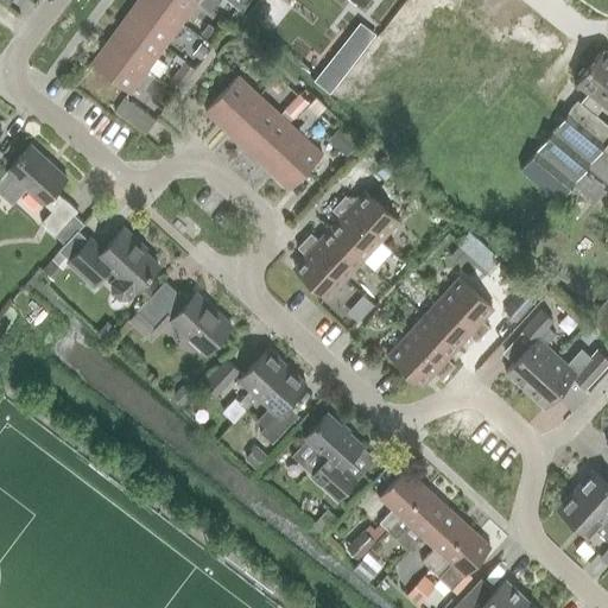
[(179,23),(149,0),(137,0),(125,18),(163,45),(179,23)]
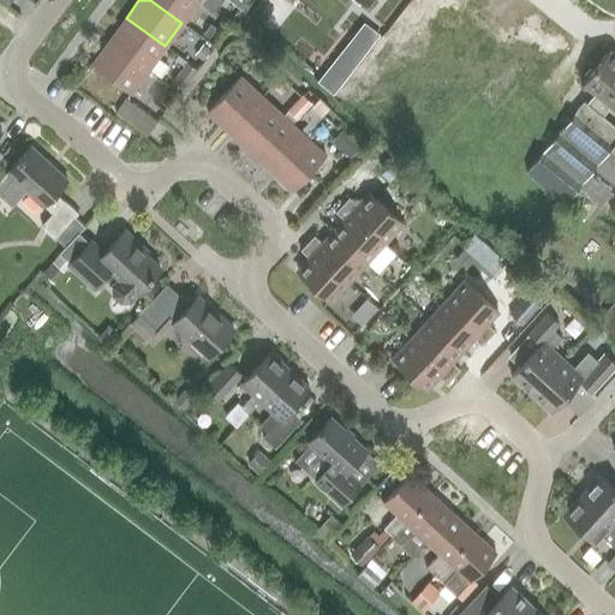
[(150,0),(181,23),(198,0),(150,0)]
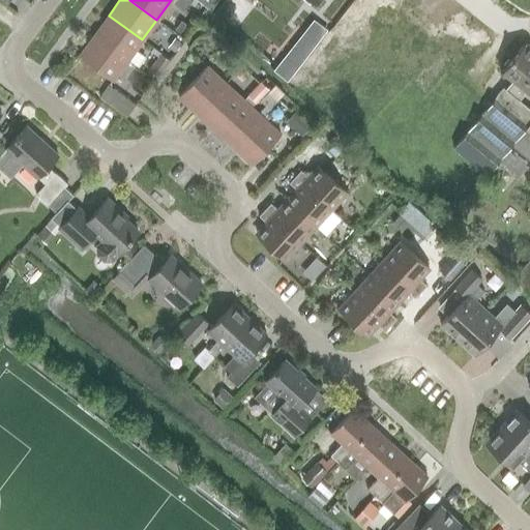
[(194,0),(207,9),(214,0),(194,0)]
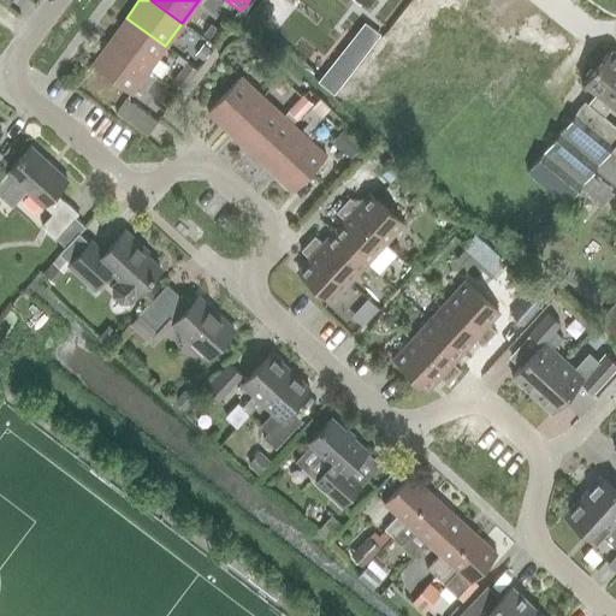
[(165,46),(126,18),(108,41),(148,70),(165,46)]
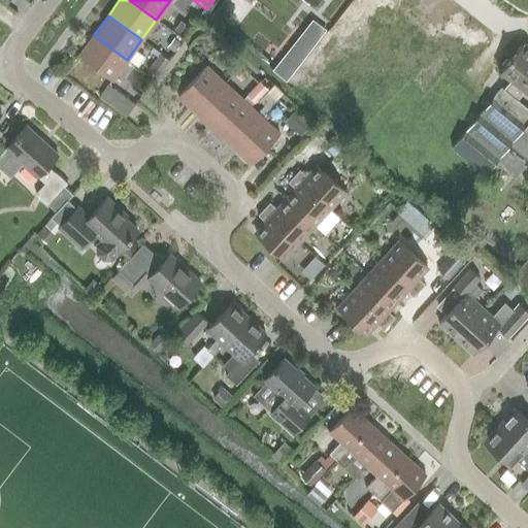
[(312,21),(276,66),(273,70),(286,80),(325,31),(312,21)]
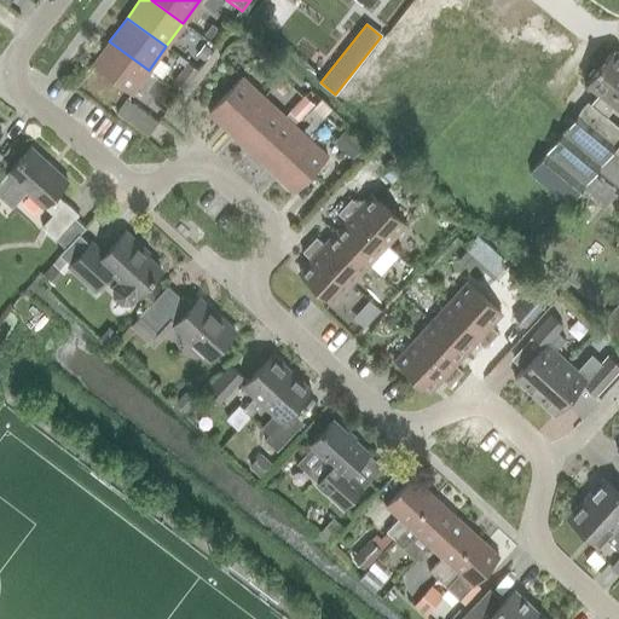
[(212,25),(204,35),(215,42),(221,33),(212,25)]
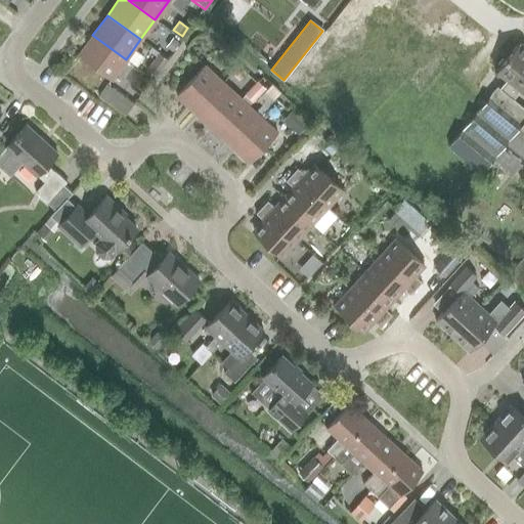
[(126,59),(92,35),(78,55),(111,80),(126,59)]
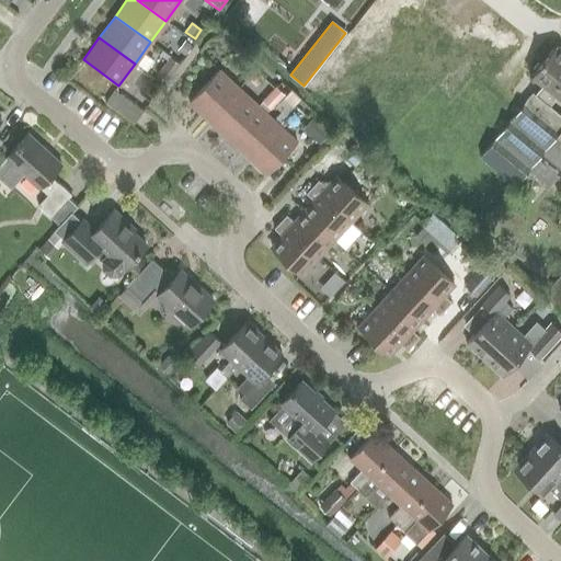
[(184,56),(191,47),(184,42),(178,50),(184,56)]
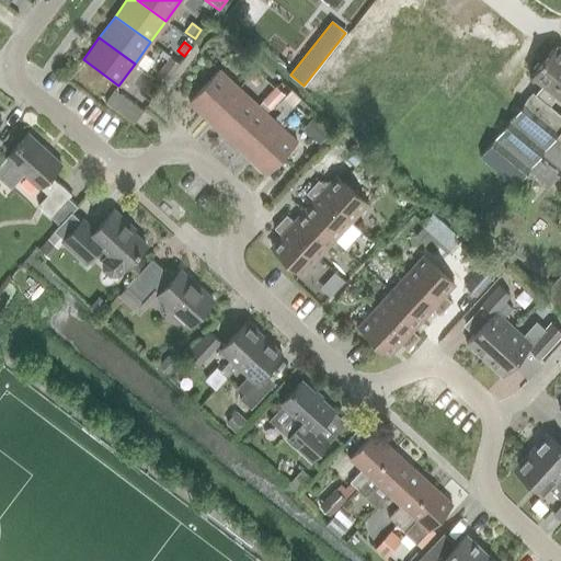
[(530,94),(480,158),(482,159),(489,164),(514,185),(536,159),(558,133),(547,123),(554,113),(548,109),(549,106),(552,103),(551,103),(545,98),(560,77),(560,52),(556,47),(531,77),(542,86),(534,96),(530,94)]
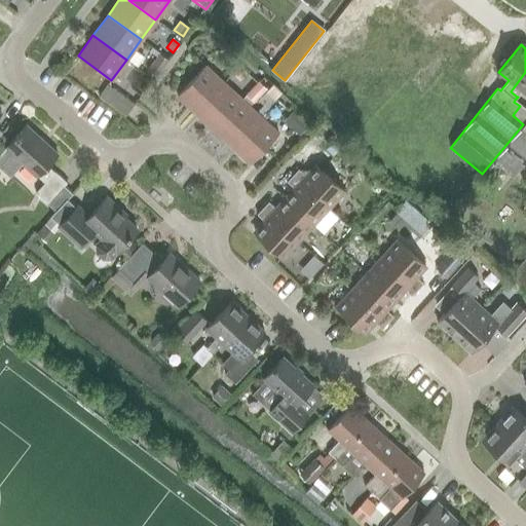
[(147,71),(155,77),(167,61),(158,54),(147,71)]
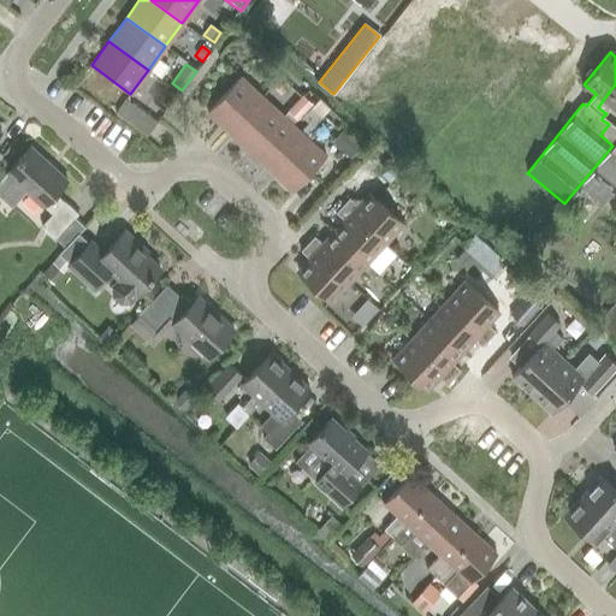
[(279,76),(271,86),(279,94),(289,84),(279,76)]
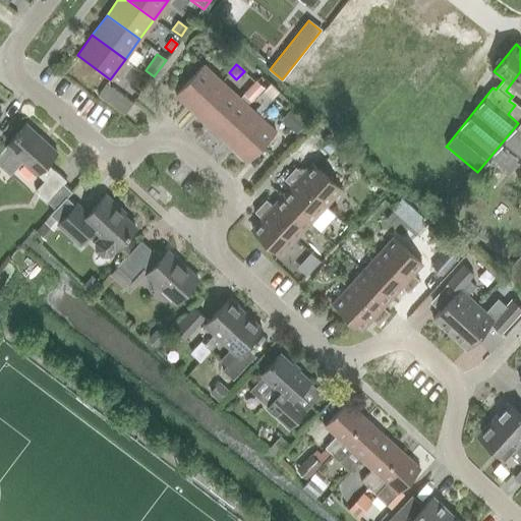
[(193,111),(221,81),(203,65),(175,95),(193,111)]
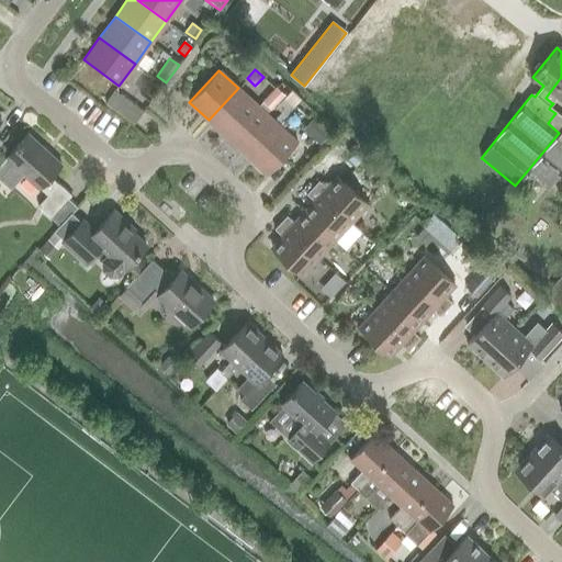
[(561,77),(546,98),(552,103),(553,103),(558,97),(561,100),(561,77)]
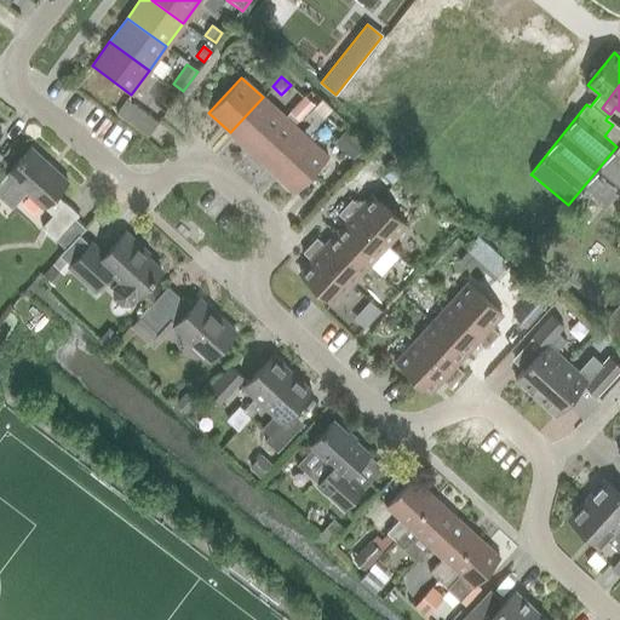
[(252,153),(285,118),(263,97),(230,132),(252,153)]
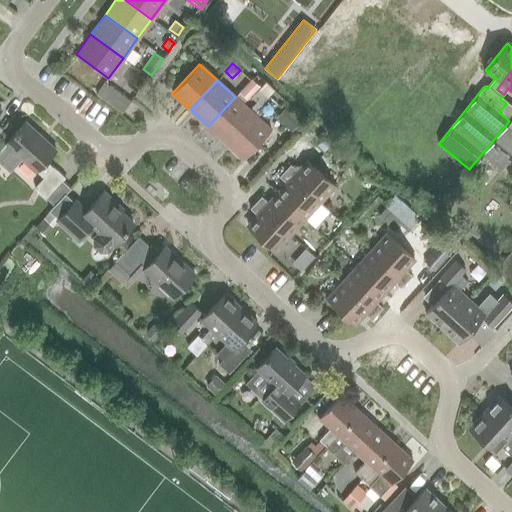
[(246,100),(258,86),(251,80),(238,93),(246,100)]
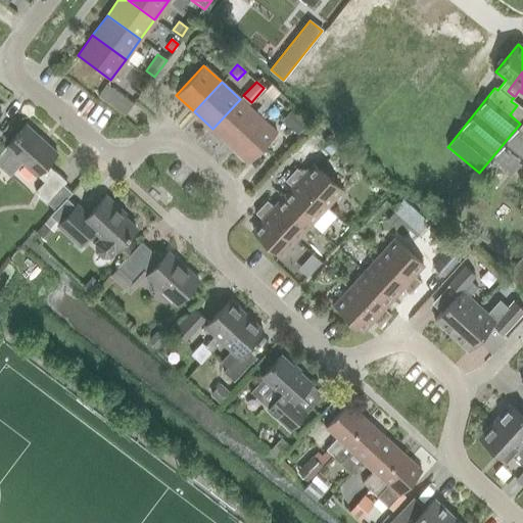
[(98,95),(125,114),(133,103),(106,84),(98,95)]
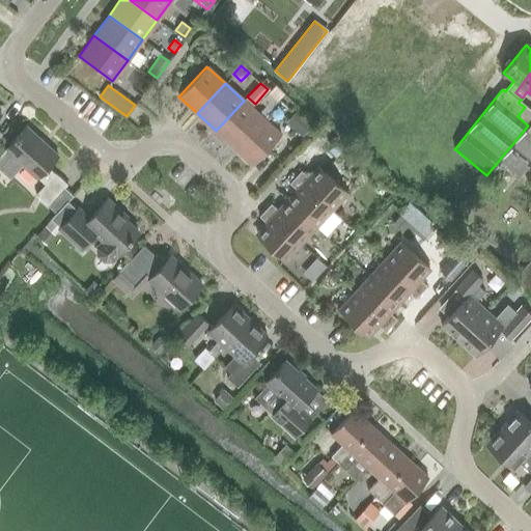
[(276,86),(261,101),(270,109),(284,94),(276,86)]
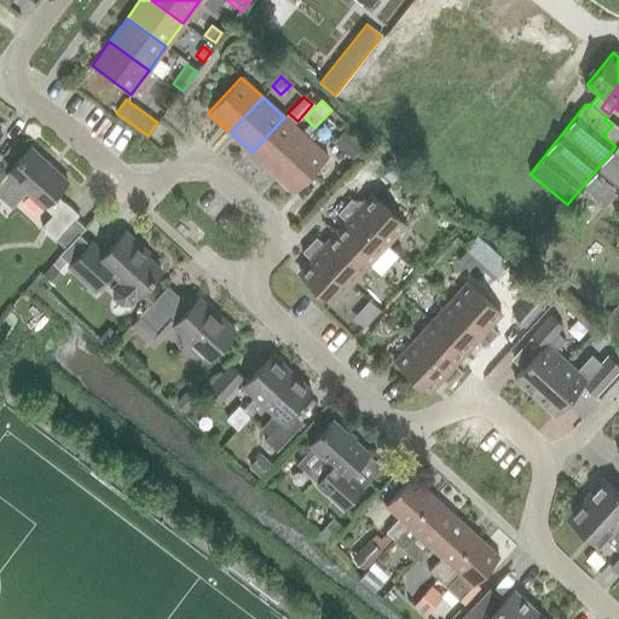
[(272,173),(306,137),(284,117),(252,152),(272,173)]
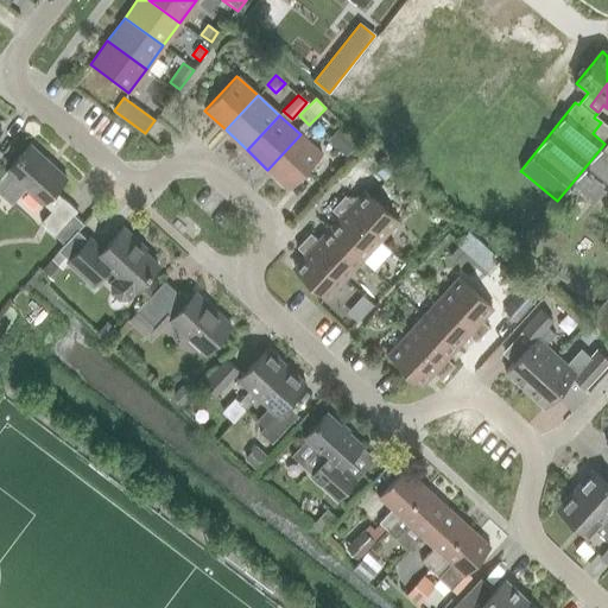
[(607,128),(601,122),(593,133),(605,144),(607,139),(607,128)]
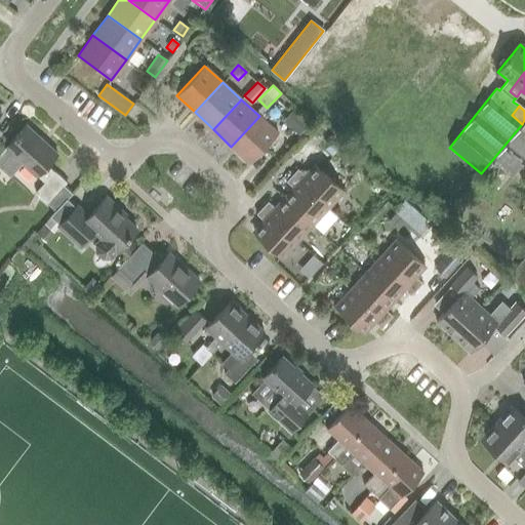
[(249,163),(277,133),(259,116),(231,147),(249,163)]
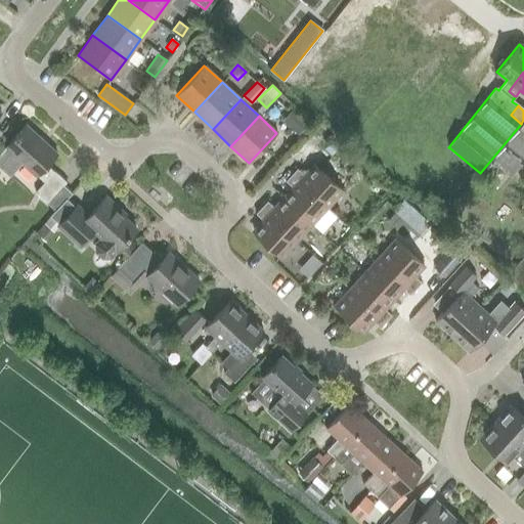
[(294,140),(306,126),(298,118),(285,132),(294,140)]
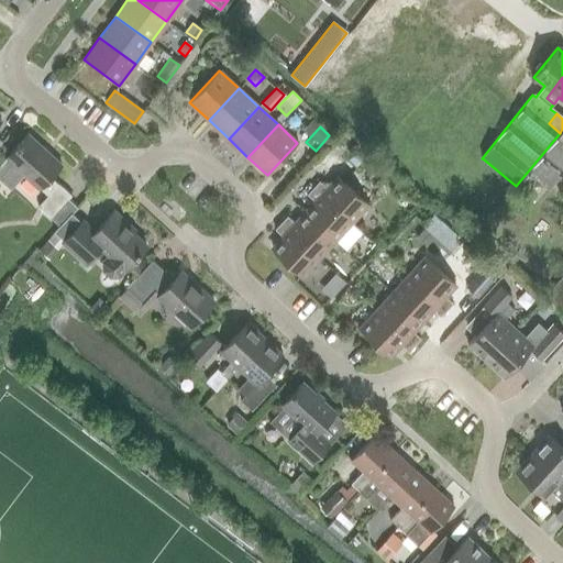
[(522,192),(512,203),(519,209),(529,196),(526,194),(537,179),(548,188),(562,169),(562,129),(560,133),(538,159),(516,186),(522,192)]
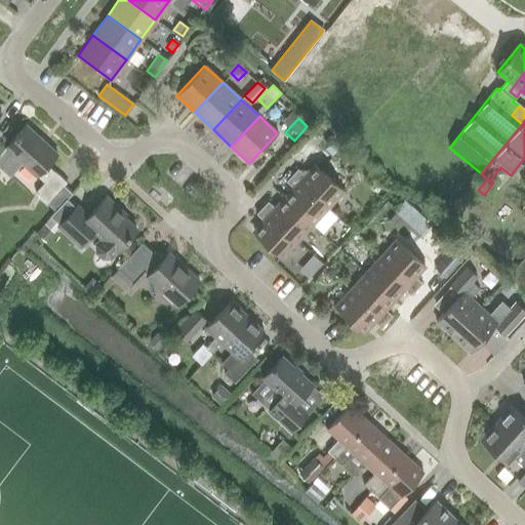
[(56,153),(26,124),(0,152),(0,167),(9,176),(22,163),(36,175),(37,175),(44,182),(35,192),(47,203),(67,182),(54,171),(53,171),(46,164),(56,153)]
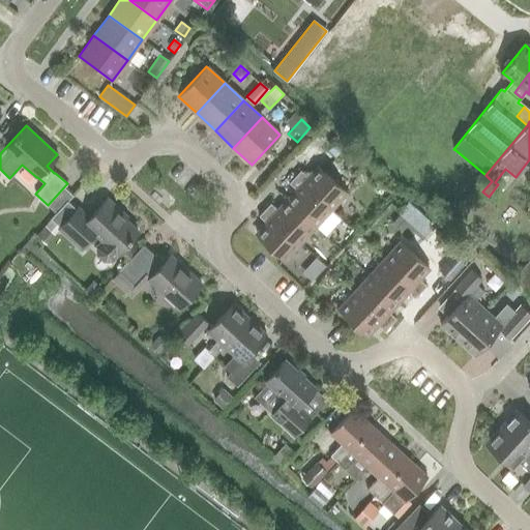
[(333,143),(327,151),(334,157),(342,150),(333,143)]
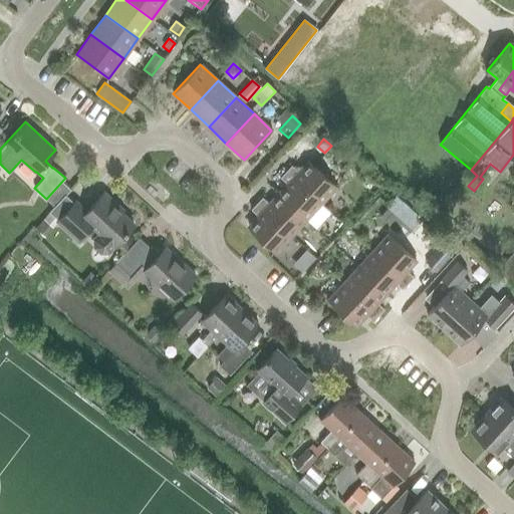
[(291,165),(285,171),(319,203),(334,187),(307,162),(298,172),(291,165)]
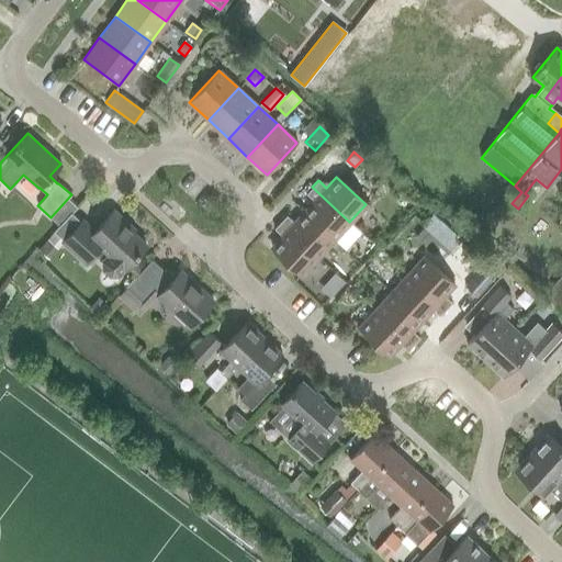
[(349,222),(312,187),(305,193),(314,201),(304,212),(333,239),(349,222)]
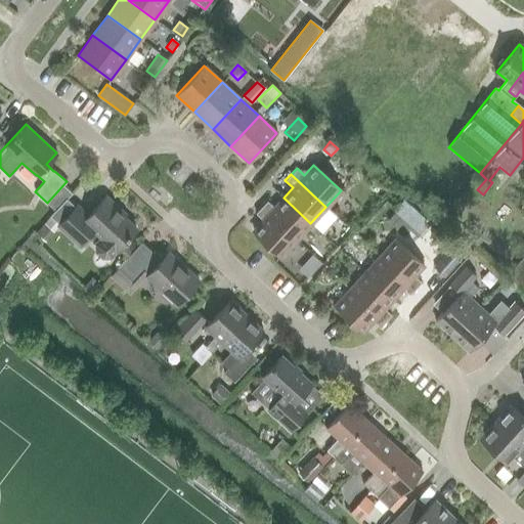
[(94,229),(103,237),(100,241),(98,243),(96,246),(96,249),(104,256),(107,257),(111,254),(113,252),(115,249),(116,249),(126,236),(128,237),(136,228),(114,208),(116,206),(105,197),(88,215),(76,205),(57,225),(79,245),(94,229)]
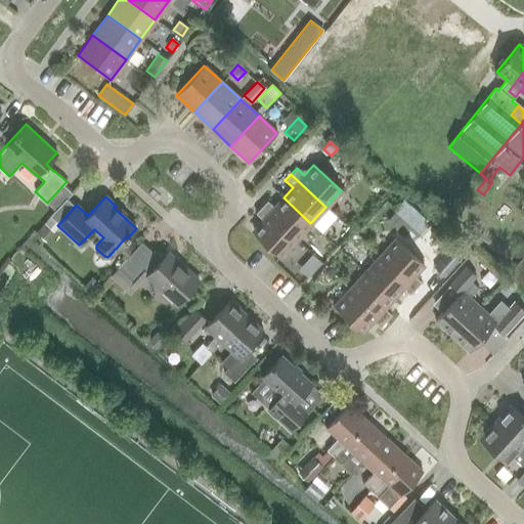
[(310,223),(284,198),(274,207),(266,201),(260,207),(295,238),(310,223)]
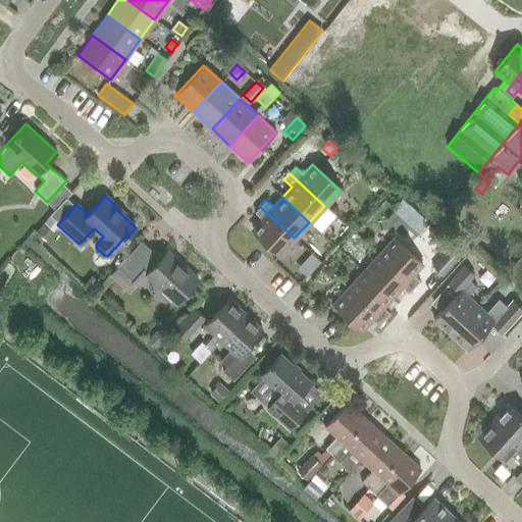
[(294,238),(259,206),(254,212),(261,219),(252,229),(279,254),(294,238)]
